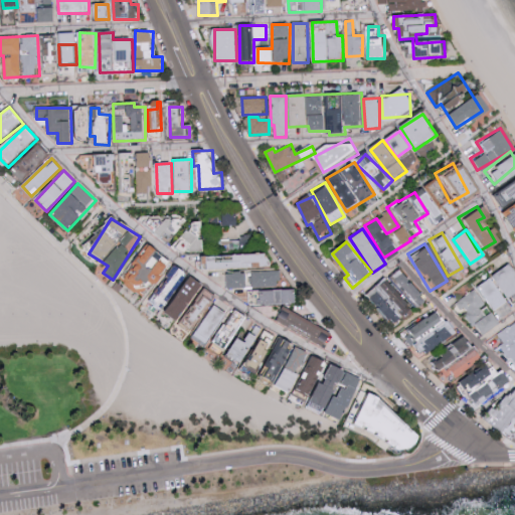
[(172,260),(143,244),(123,285),(142,295),(149,283),(158,287),(172,260)]
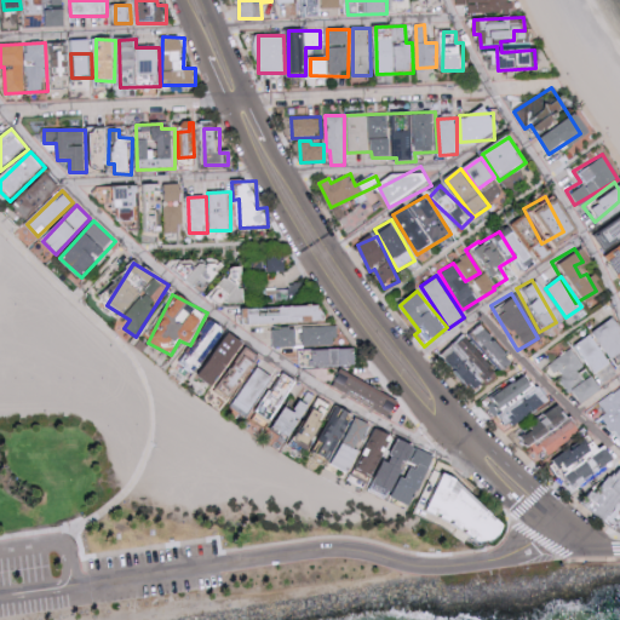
[(252,326),(326,323),(325,306),(252,309),(252,326)]
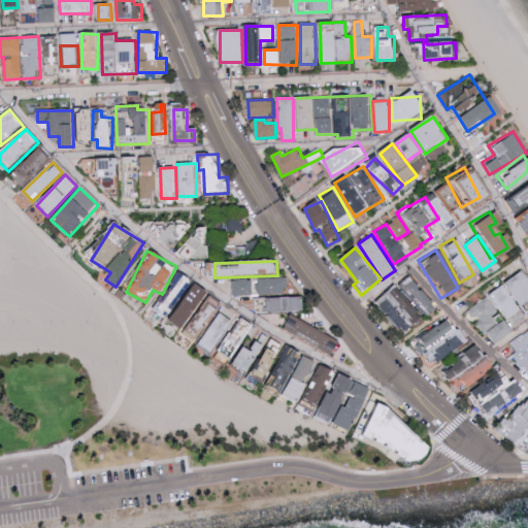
[(515,269),(523,281),(520,283),(527,293),(513,304),(497,282),(515,269)]
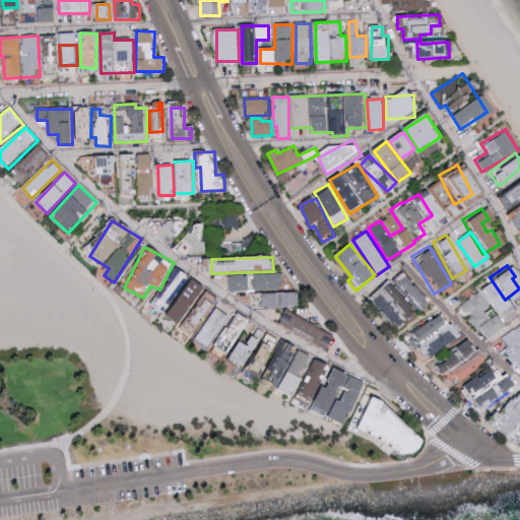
[(192,277),(177,268),(163,291),(159,289),(150,303),(169,315),(192,277)]
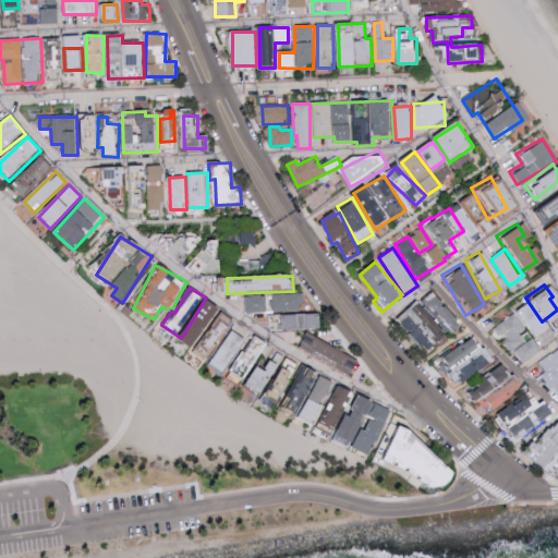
[(426,291),(415,300),(443,332),(453,324),(426,291)]
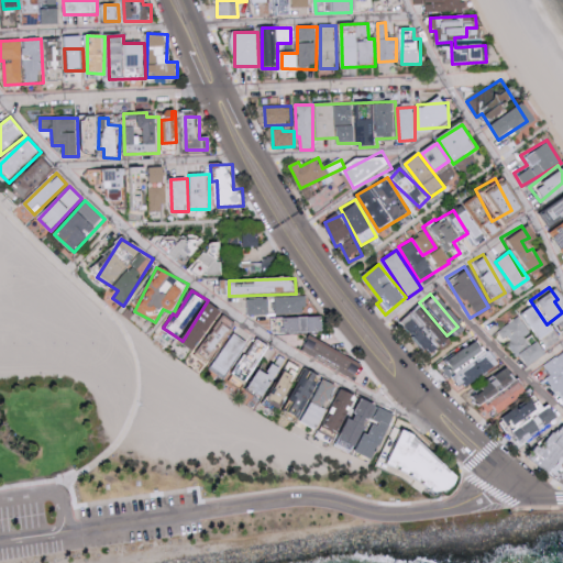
[(275,297),(276,315),(306,313),(305,296),(275,297)]
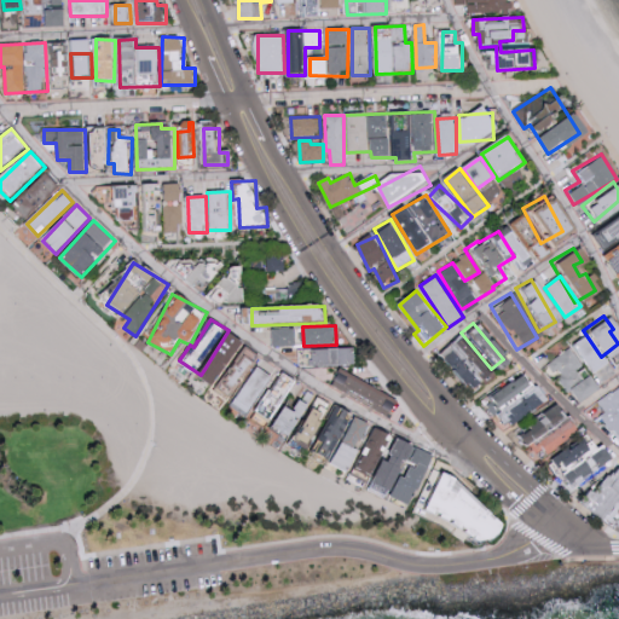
[(296,347),(296,328),(273,329),(275,347),(296,347)]
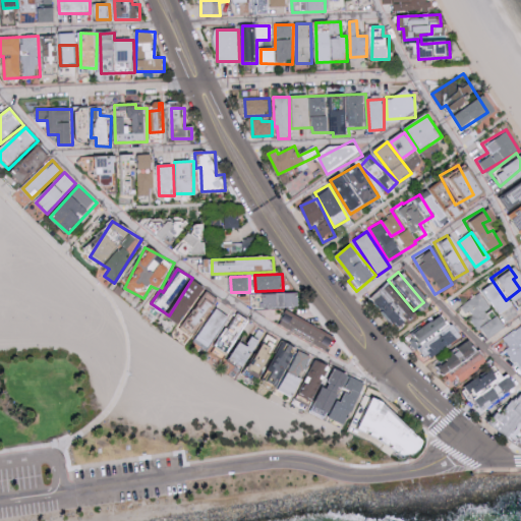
[(182,326),(207,288),(194,280),(169,319),(182,326)]
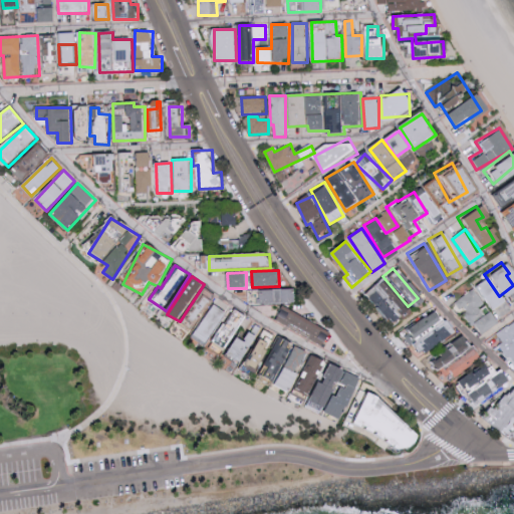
[(384,319),(402,308),(381,278),(358,294),(376,321),(382,317),(384,319)]
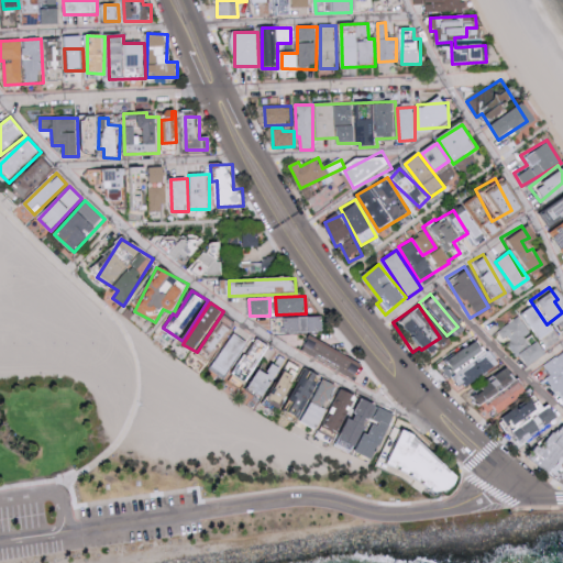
[(539,353),(531,339),(545,331),(530,306),(495,327),(518,366),(539,353)]
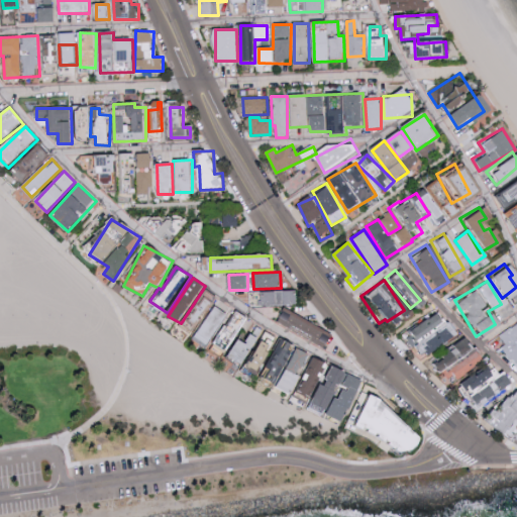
[(261,293),(261,307),(298,306),(297,292),(261,293)]
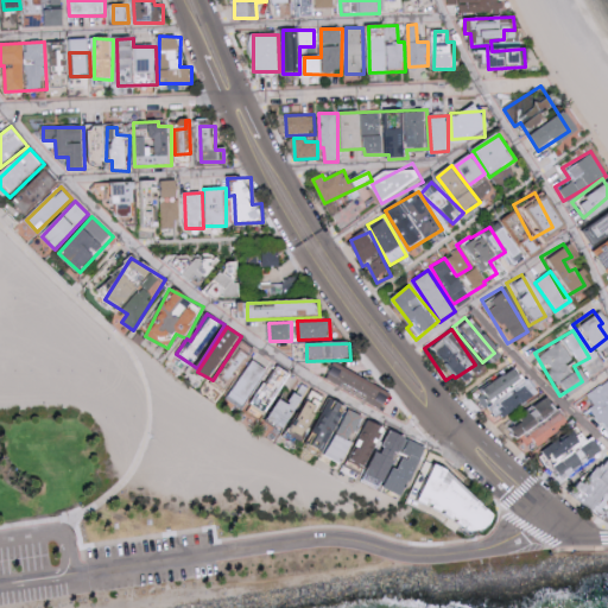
[(268,371),(254,361),(229,397),(238,401),(241,396),(248,400),(268,371)]
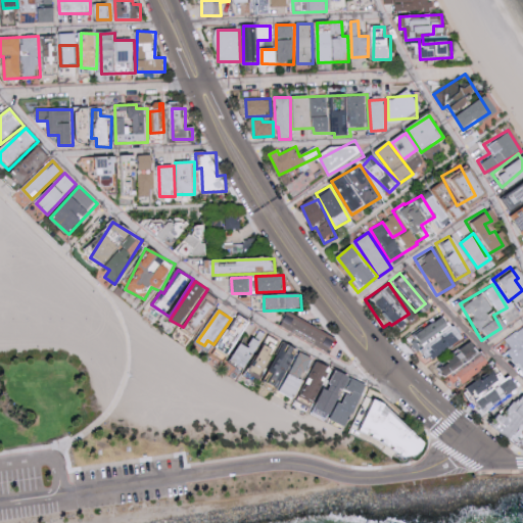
[(281,328),(331,351),(338,337),(288,314),(281,328)]
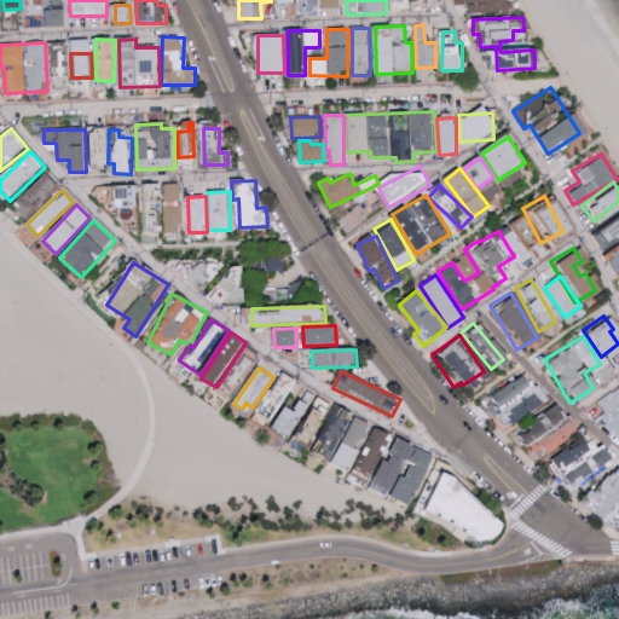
[(479,401),(501,428),(537,399),(515,372),(479,401)]
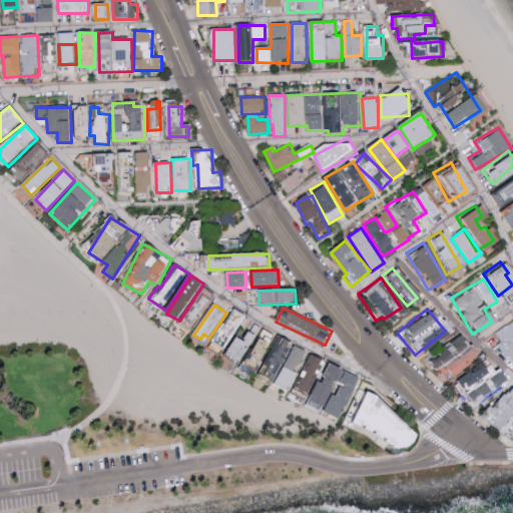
[(212,344),(223,351),(246,318),(234,310),(212,344)]
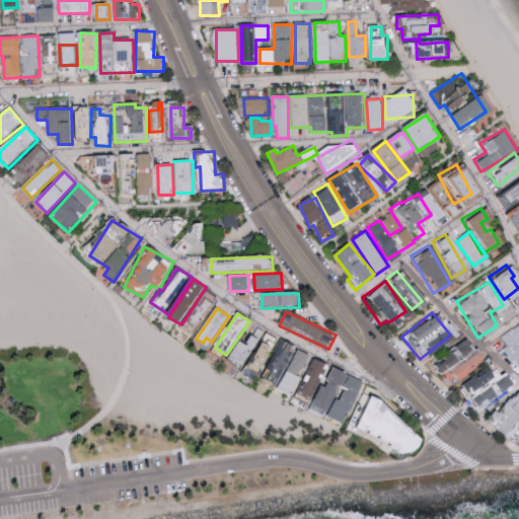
[(518,322),(497,338),(518,372),(518,371),(518,322)]
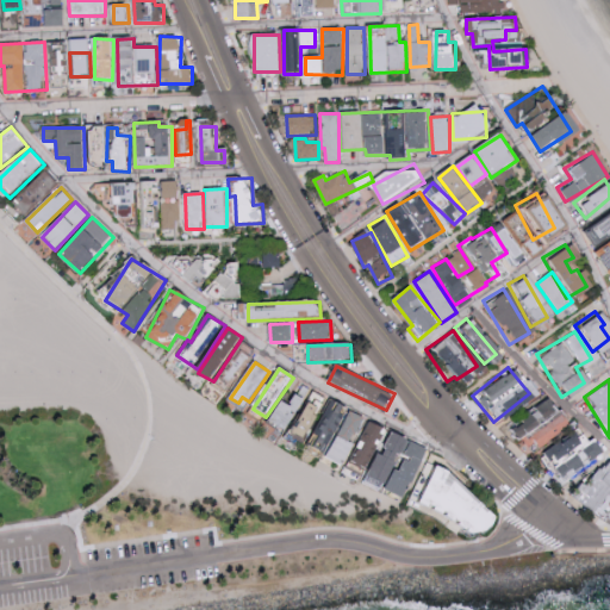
[(296,434),(312,440),(329,398),(312,392),(296,434)]
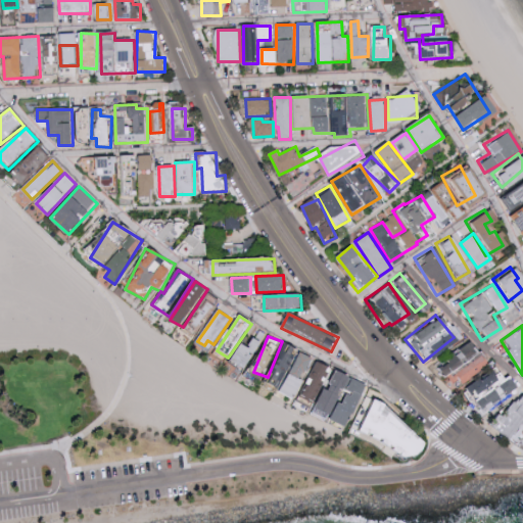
[(241,343),(232,363),(248,371),(262,342),(252,337),(248,347),(241,343)]
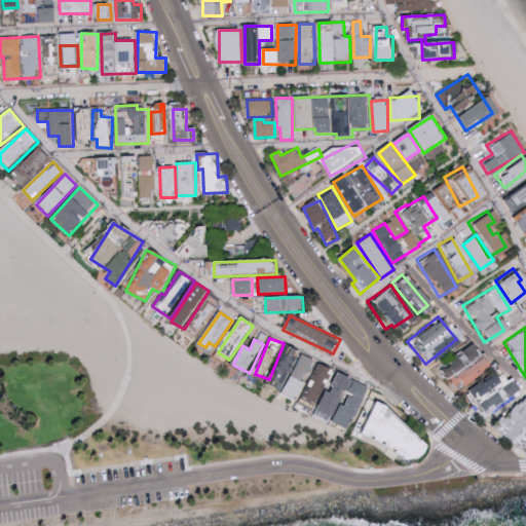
[(297,400),(314,359),(285,346),(272,376),(275,377),(270,388),(297,400)]
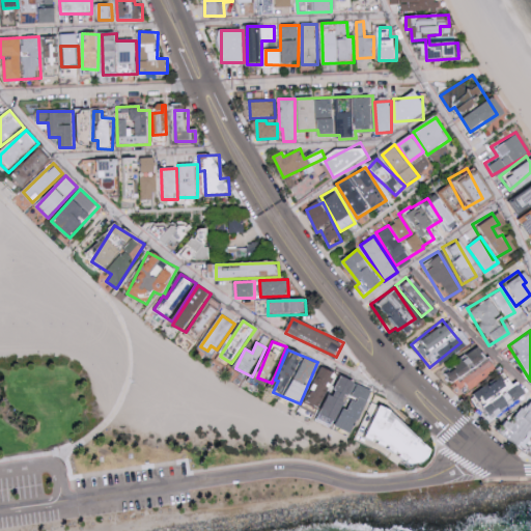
[(487,366),(476,356),(452,383),(464,393),(487,366)]
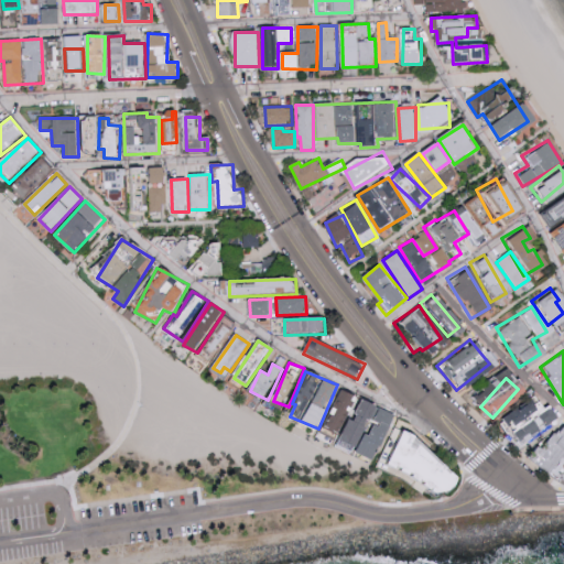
[(322,433),(339,440),(358,394),(343,387),(322,433)]
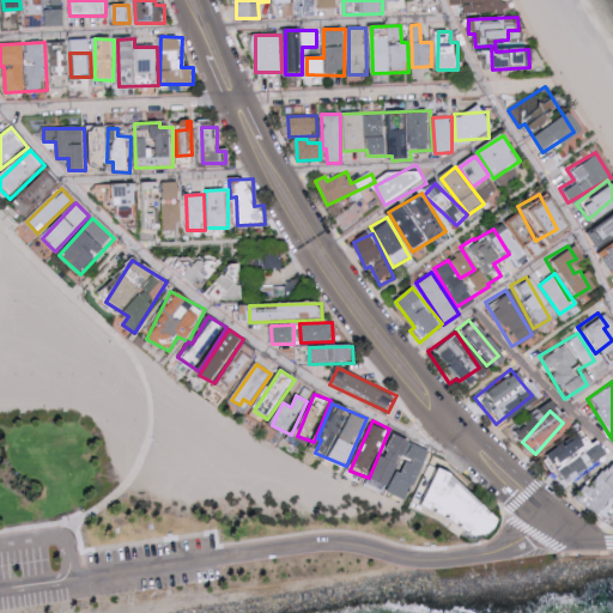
[(583,442),(575,430),(536,454),(554,484),(600,455),(588,438),(583,442)]
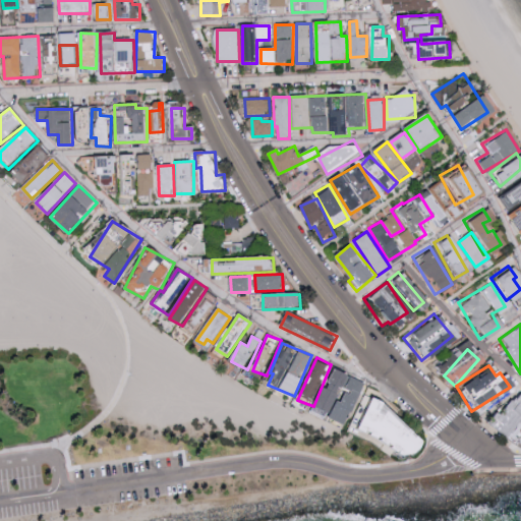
[(365,380),(337,368),(330,386),(325,384),(316,405),(332,410),(330,417),(348,424),(365,380)]
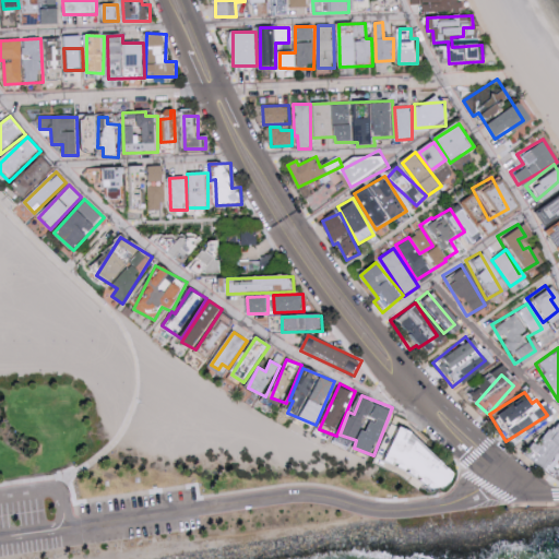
[(520,454),(531,440),(535,443),(546,429),(548,430),(551,426),(552,427),(556,423),(558,424),(558,421),(558,472),(554,476),(544,470),(540,471),(520,454)]
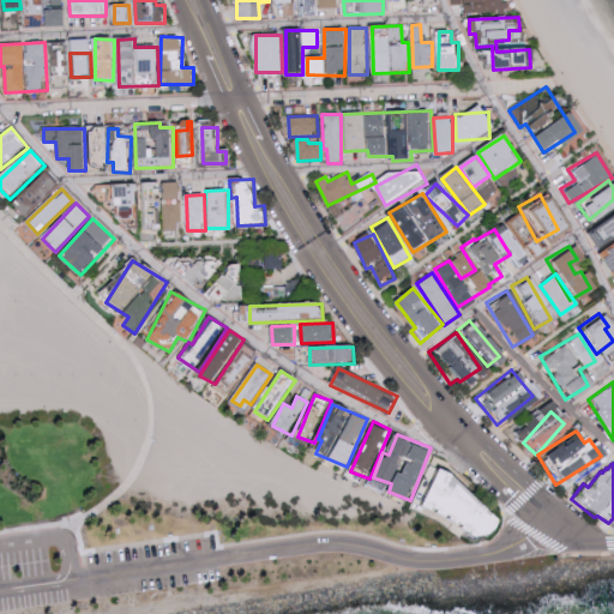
[(455,471),(444,467),(427,504),(444,512),(450,517),(469,527),(473,530),(488,537),(503,523),(504,518),(455,471)]
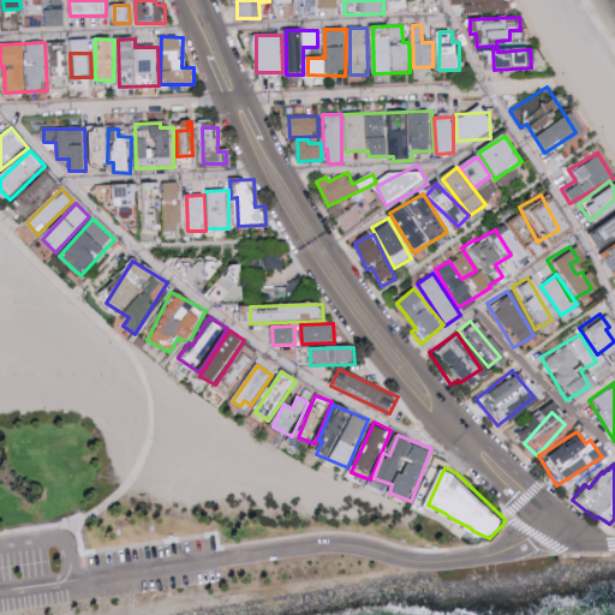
[(388,487),(372,477),(368,485),(383,495),(388,487)]
